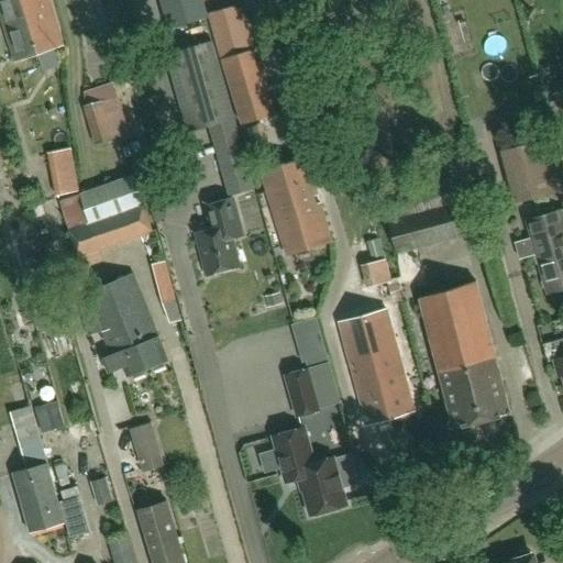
[(48,0),(0,0),(0,14),(14,62),(64,46),(48,0)]
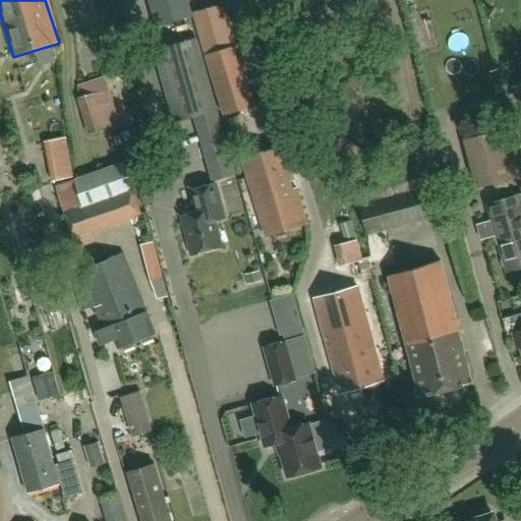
[(185,0),(151,0),(158,24),(190,15),(185,0)]
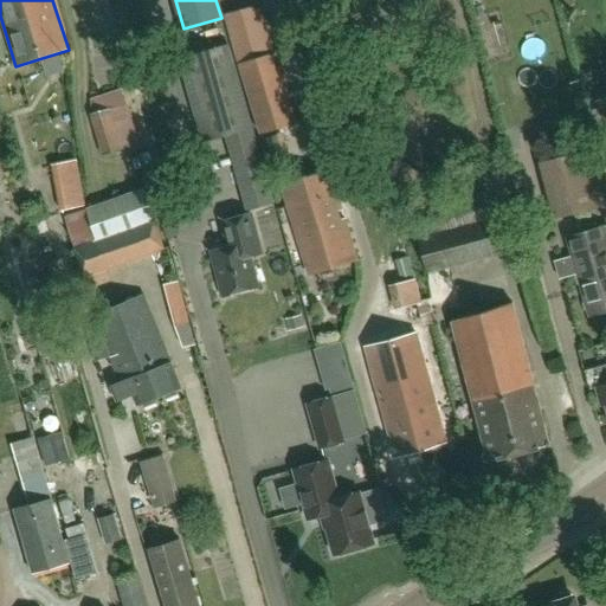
[(276,52),(274,53),(259,5),(224,15),(237,64),(239,64),(260,134),(298,123),(276,52)]
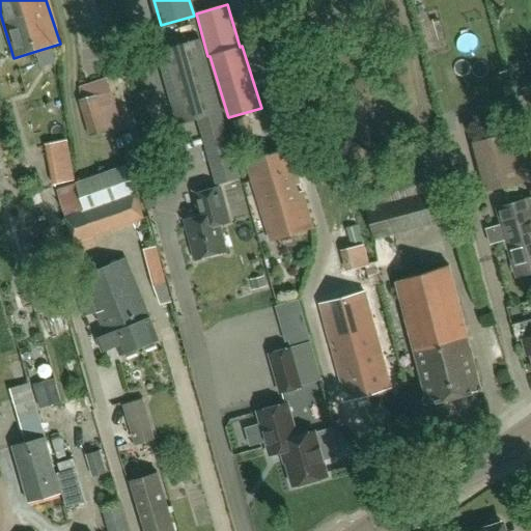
[(217,184),(240,177),(200,39),(159,52),(178,123),(199,118),(217,184)]
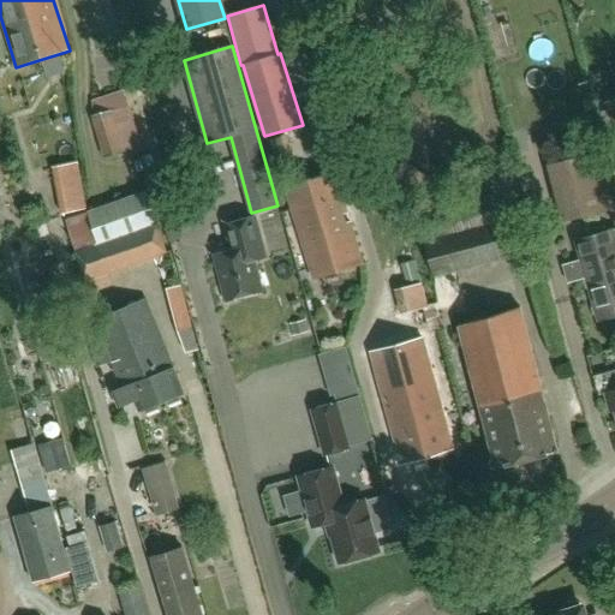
[(129,106),(127,106),(123,90),(91,100),(93,115),(91,117),(103,159),(142,147),(129,106)]
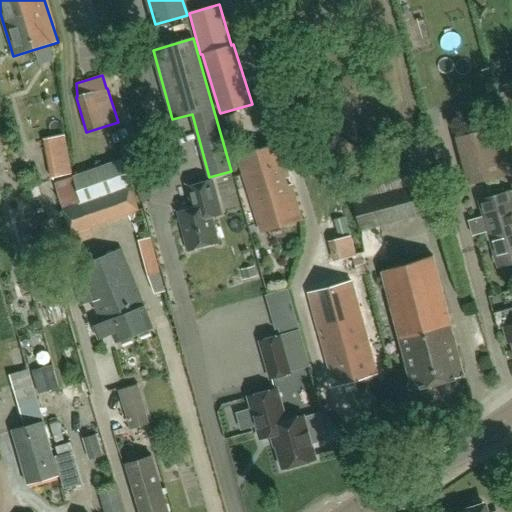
[(143,124),(119,131),(124,149),(149,142),(143,124)]
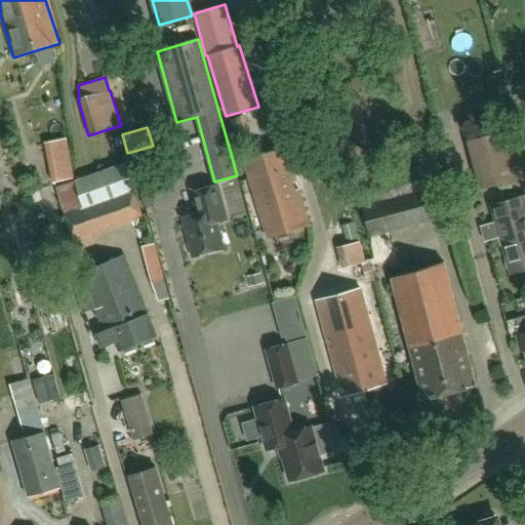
[(467,142),(479,190),(524,177),(524,156),(517,127),(467,142)]
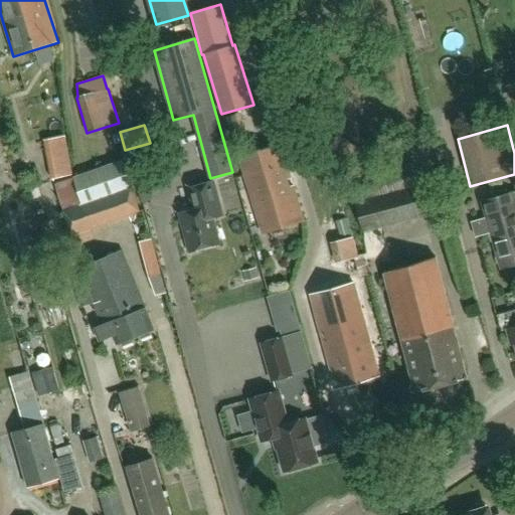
[(50,178),(59,177),(72,174),(69,158),(66,142),(65,136),(43,141),(50,178)]
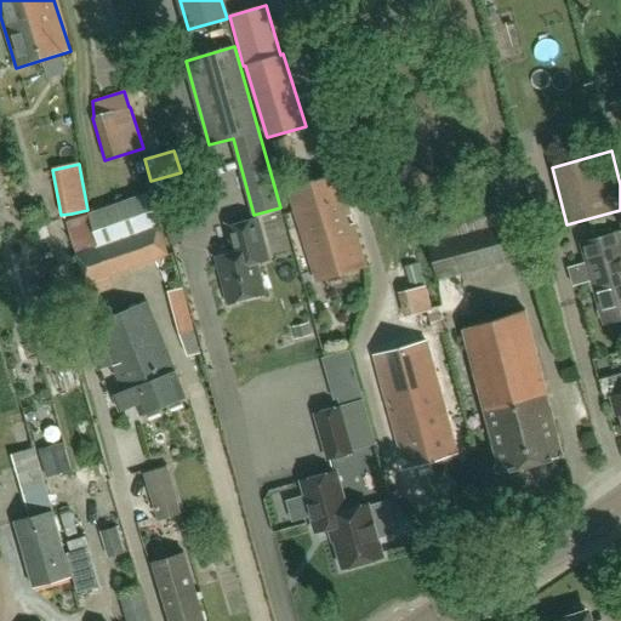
[(368,268),(339,176),(289,192),(317,284),(368,268)]
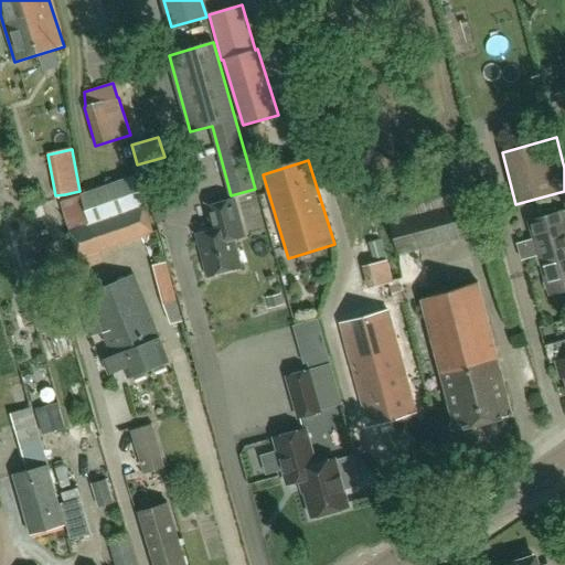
[(151,170),(153,176),(144,179),(149,198),(159,194),(160,200),(178,194),(169,164),(151,170)]
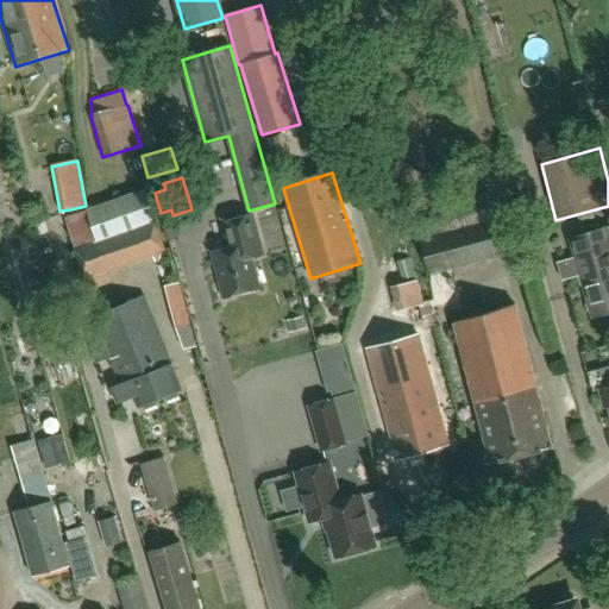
[(145,192),(64,219),(85,280),(86,282),(88,289),(112,281),(108,270),(165,251),(155,221),(156,221),(145,192)]
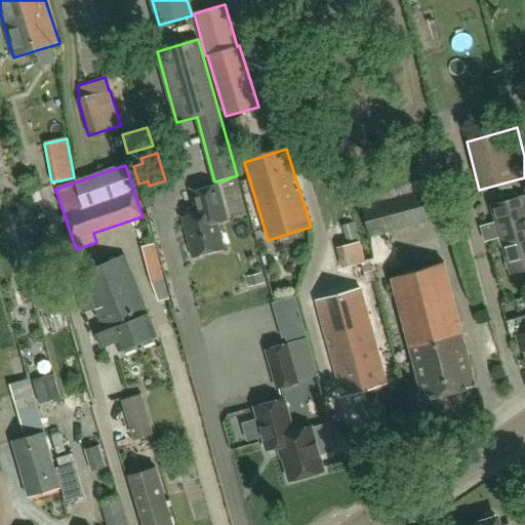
[(217,224),(227,221),(216,186),(192,193),(198,214),(184,218),(195,258),(225,250),(217,224)]
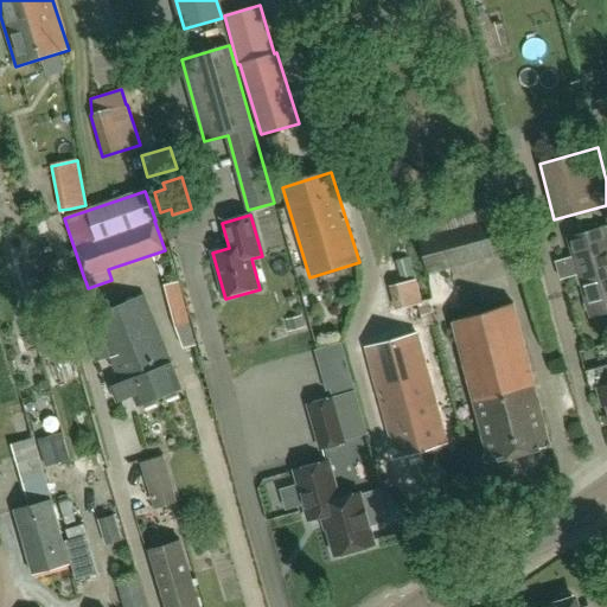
[(499,255),(490,218),(420,237),(428,274),(459,266),(499,255)]
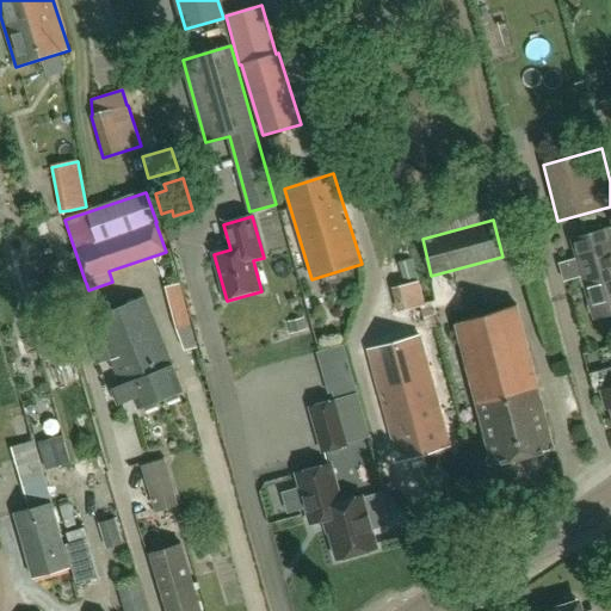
[(610,230),(594,235),(574,241),(580,260),(596,320),(598,319),(599,323),(610,320),(610,230)]
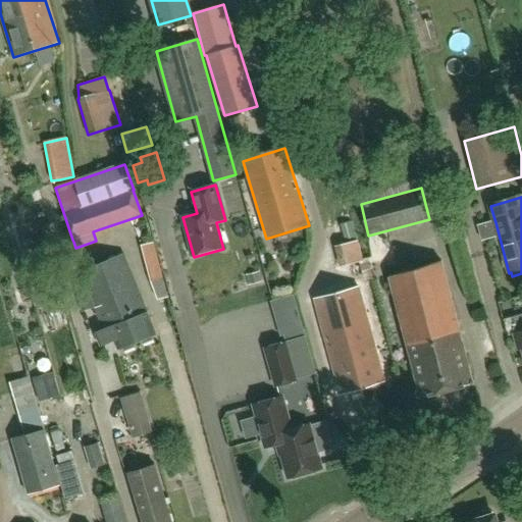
[(341,265),(359,261),(364,280),(373,278),(368,257),(363,259),(358,241),(335,247),(341,265)]
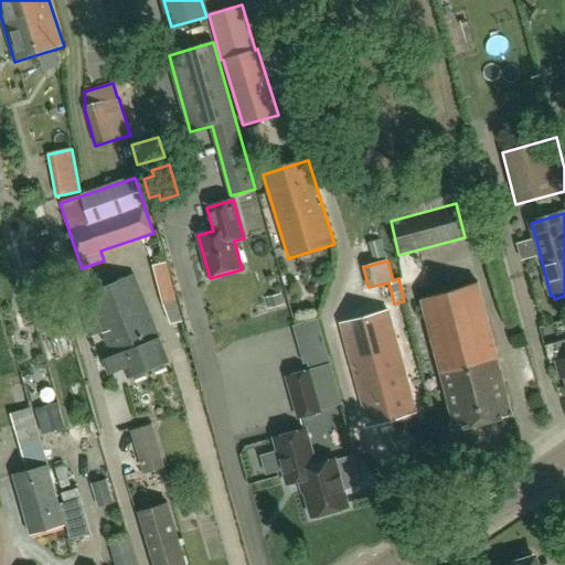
[(178,262),(162,265),(172,306),(188,302),(178,262)]
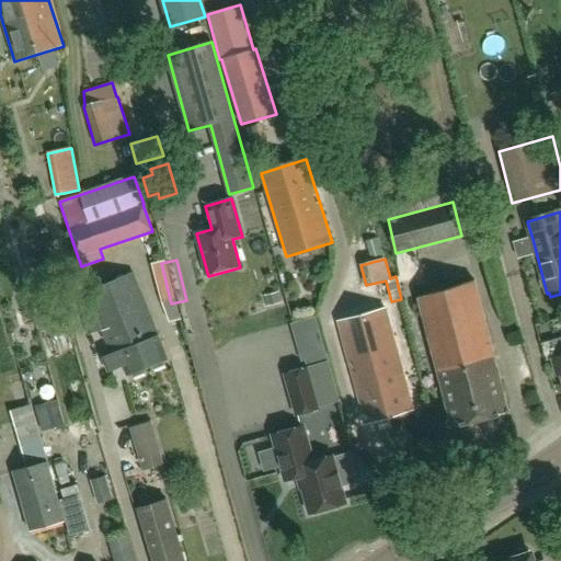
[(134,275),(109,285),(88,293),(91,301),(102,331),(112,355),(102,358),(109,374),(124,367),(127,377),(132,375),(133,378),(146,374),(145,370),(152,367),(153,370),(167,366),(164,362),(168,361),(134,275)]
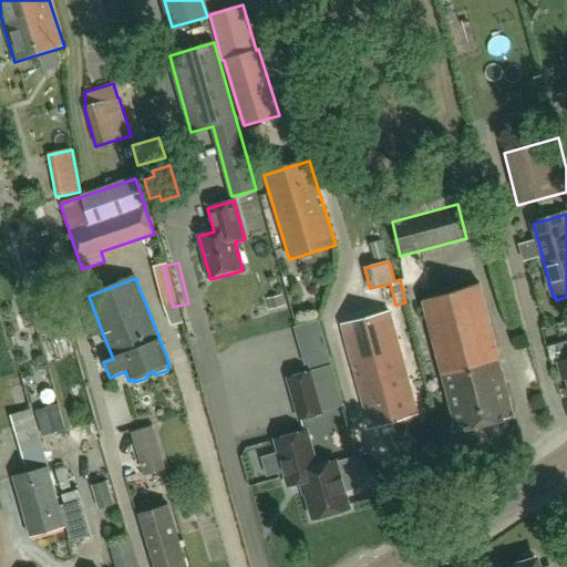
[(514,418),(480,285),(423,301),(456,432),(514,418)]
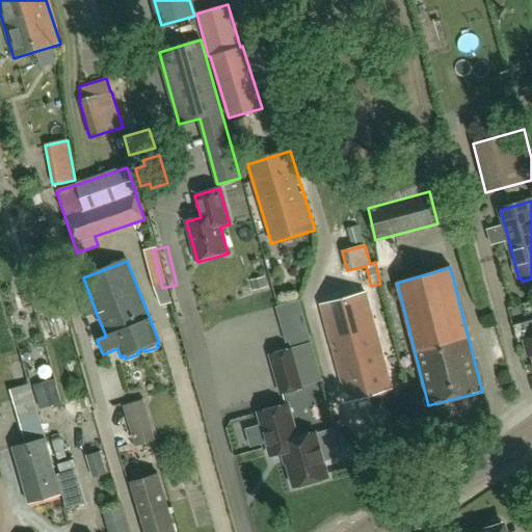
[(174,308),(183,303),(176,288),(166,292),(174,308)]
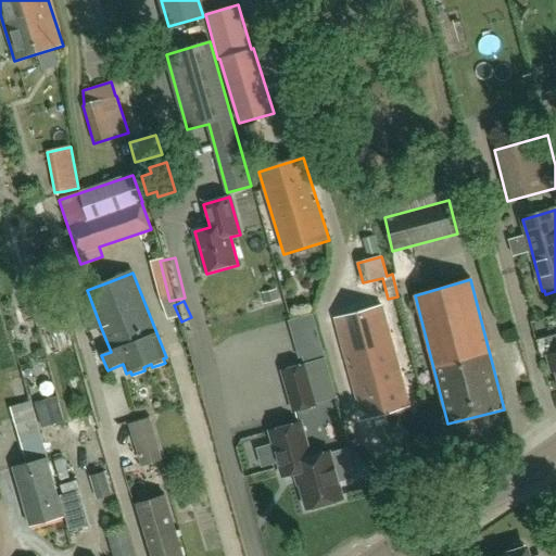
[(411,406),(382,307),(336,321),(363,420),(411,406)]
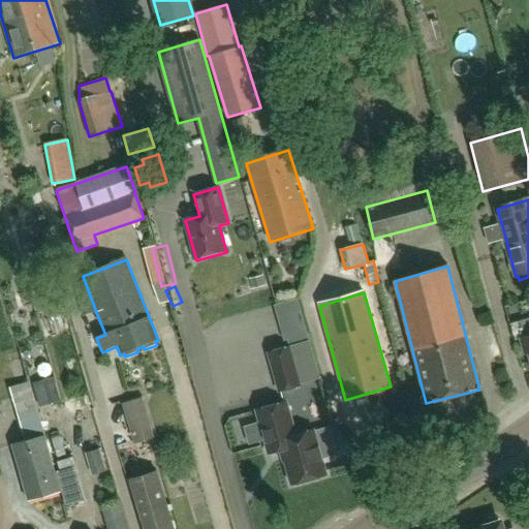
[(290,343),(291,346),(270,352),(280,391),(302,384),(301,380),(322,375),(311,337),(290,343)]
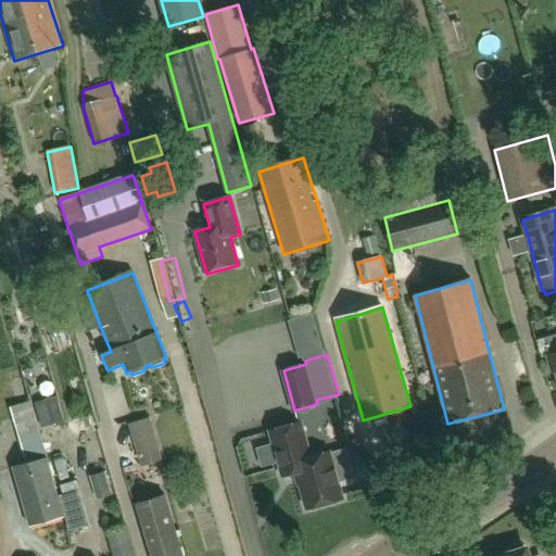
[(63,422),(57,396),(35,403),(41,428),(63,422)]
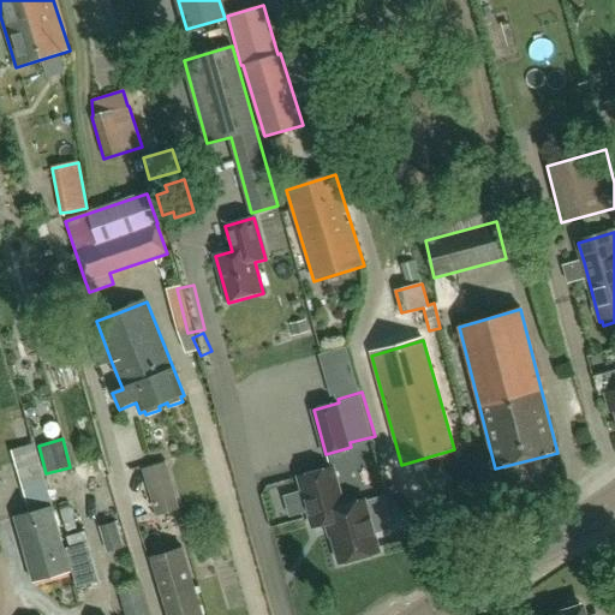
[(53,505),(35,442),(11,449),(29,512),(15,515),(34,581),(71,571),(52,506),(53,505)]
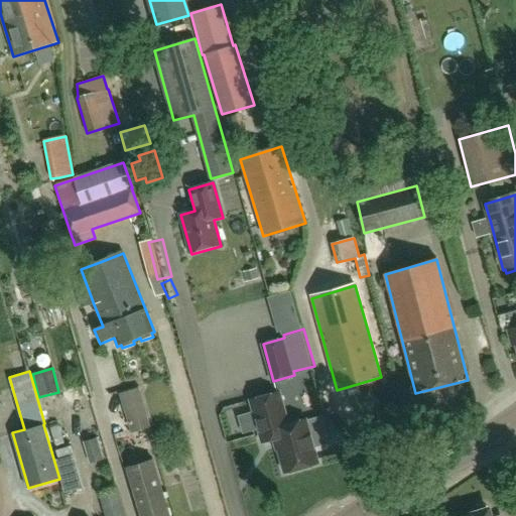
[(137,389),(119,394),(129,425),(147,419),(137,389)]
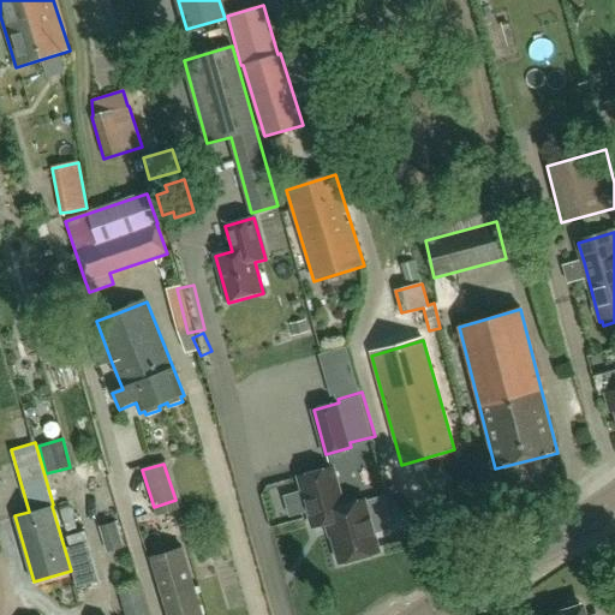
[(345,506),(334,467),(299,477),(314,526),(329,523),(340,562),(380,551),(365,500),(345,506)]
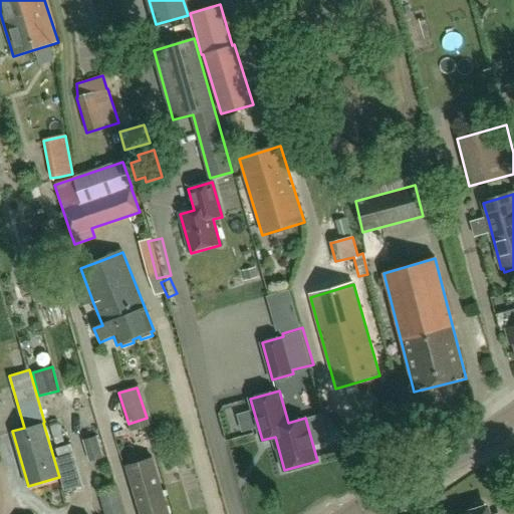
[(96,436),(83,441),(89,462),(103,458),(96,436)]
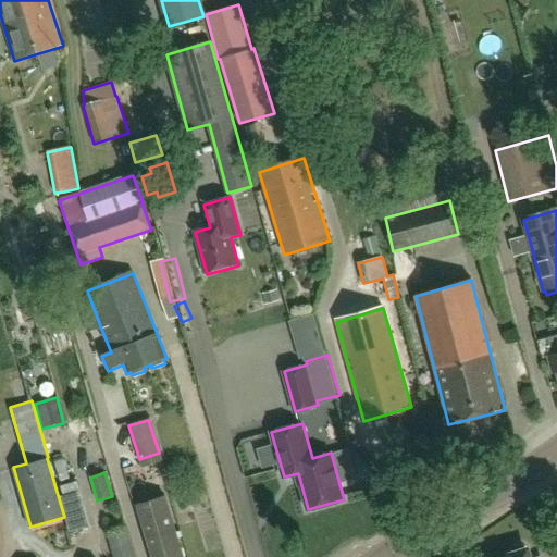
[(84,508),(83,508),(78,493),(61,497),(65,512),(64,514),(70,535),(89,531),(84,508)]
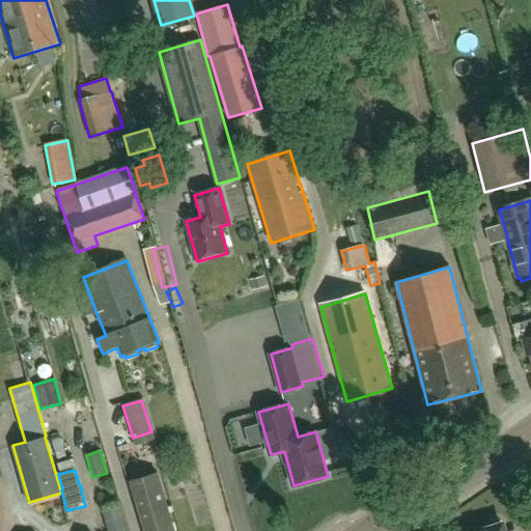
[(174,530),(158,475),(131,483),(144,530),(174,530)]
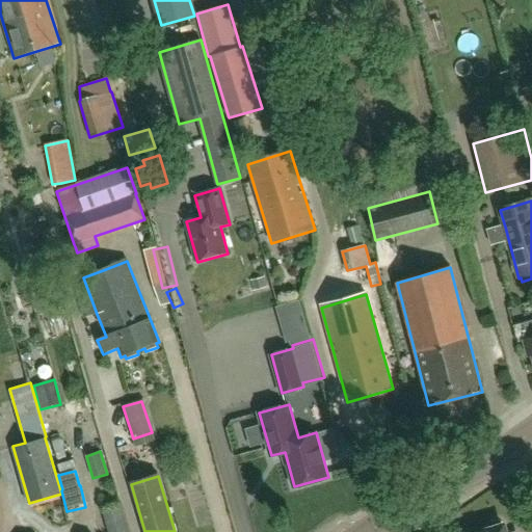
[(104,508),(102,509),(108,531),(129,531),(121,504),(120,504),(104,508)]
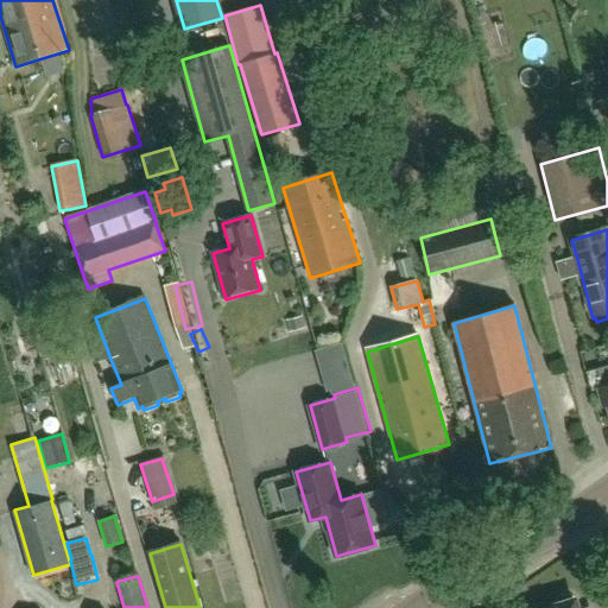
[(578,607),(575,596),(572,595),(569,591),(567,591),(563,593),(562,593),(557,597),(557,602),(558,607),(552,607),(578,607)]
